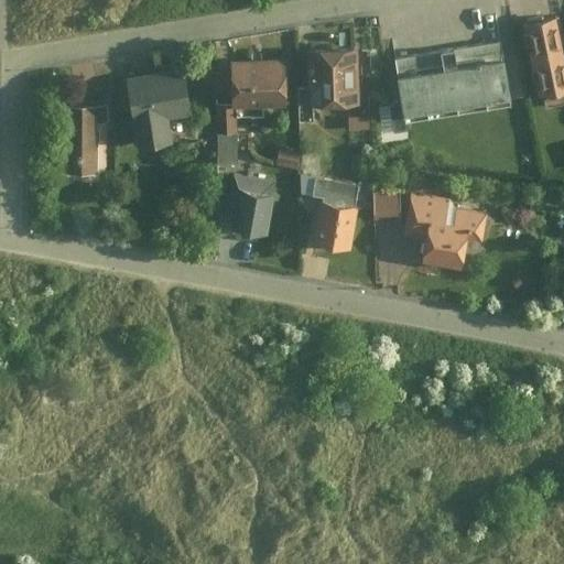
[(563,35),(560,14),(521,22),(537,94),(563,87),(563,35)]
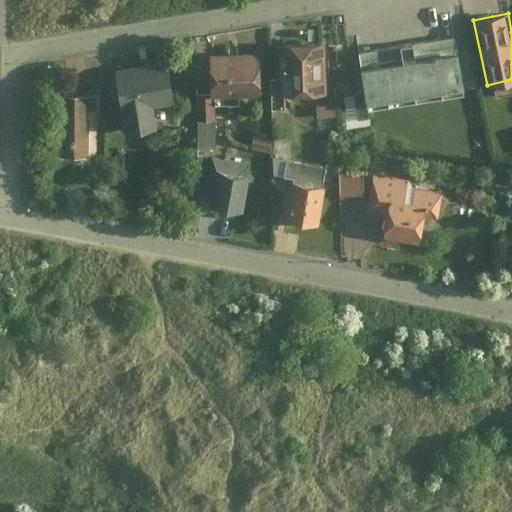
[(458,34),(360,51),(367,98),(369,105),(381,103),(462,90),(455,52),(460,51),(458,34)]
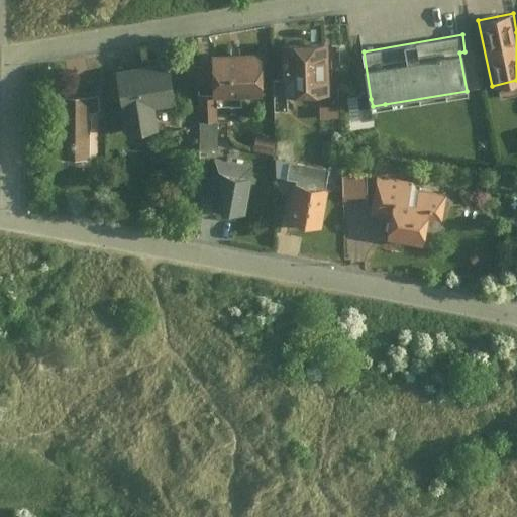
[(288,93),(327,92),(326,41),(280,42),(280,79),(281,94),(288,93)]
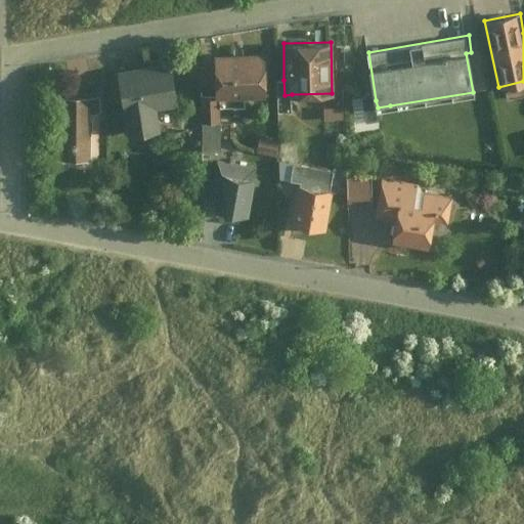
[(250,95),(269,96),(269,56),(218,55),(217,94),(226,94),(226,107),(249,107),(250,95)]
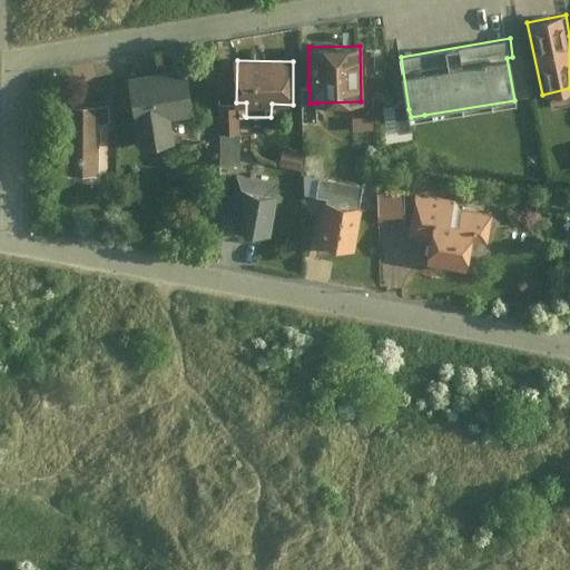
[(176,143),(173,116),(195,112),(188,68),(130,76),(137,121),(140,147),(176,143)]
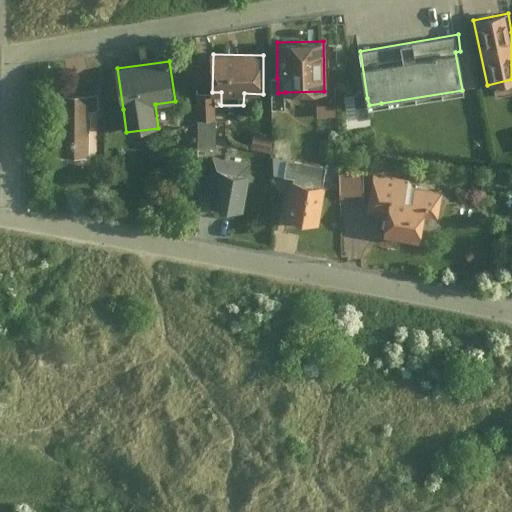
[(278,93),(277,78),(271,78),(271,110),(285,110),(285,92),(278,93)]
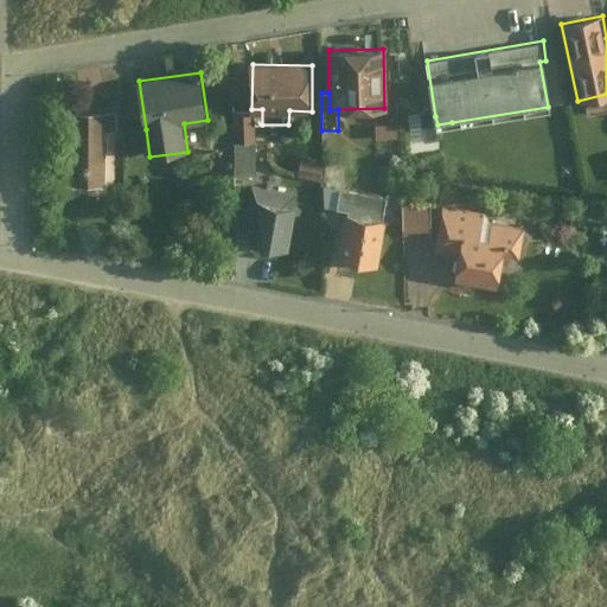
[(254,112),(232,112),(234,173),(255,173),(254,112)]
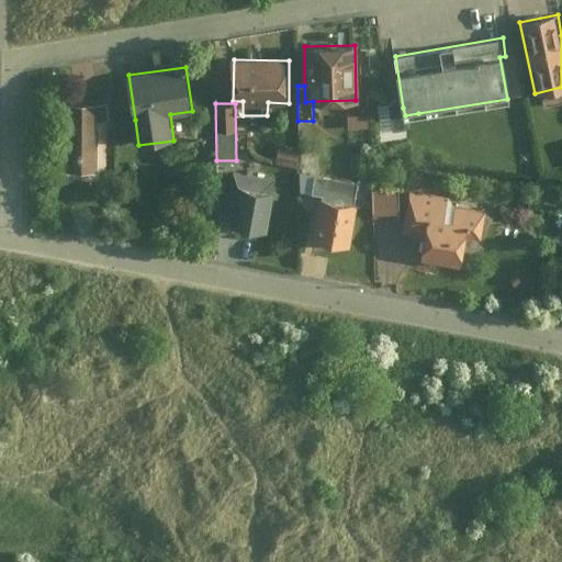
[(405,115),(403,108),(389,109),(392,135),(420,132),(418,113),(405,115)]
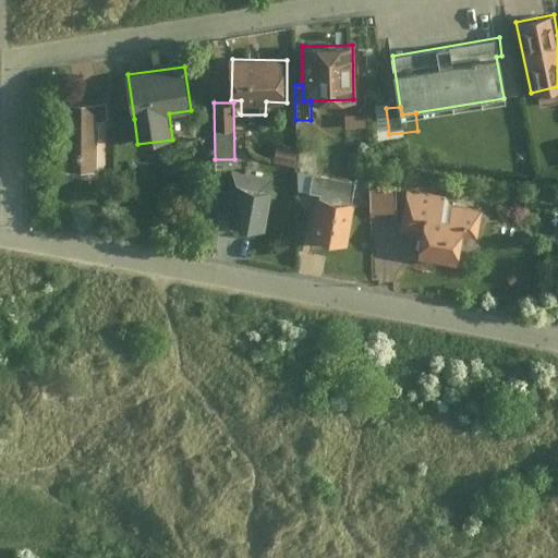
[(63,173),(95,173),(95,147),(99,144),(98,134),(95,132),(95,129),(107,129),(107,111),(63,111),(63,173)]
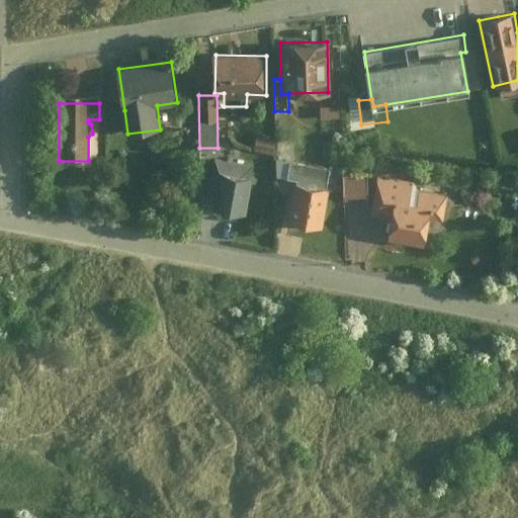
[(341,115),(341,103),(324,103),(324,115),(341,115)]
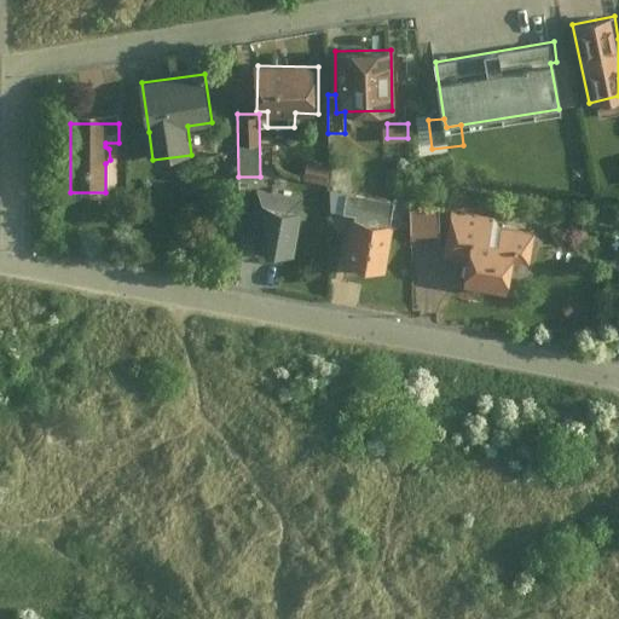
[(304,181),(325,185),(330,166),(307,161),(304,181)]
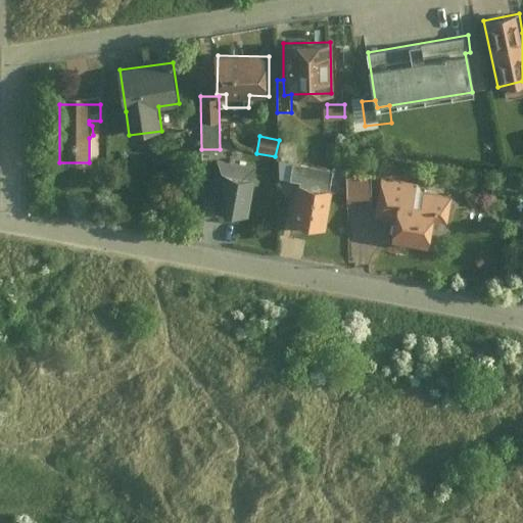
[(216,211),(250,218),(257,179),(255,179),(257,168),(218,160),(210,194),(215,195),(219,196),(216,211)]
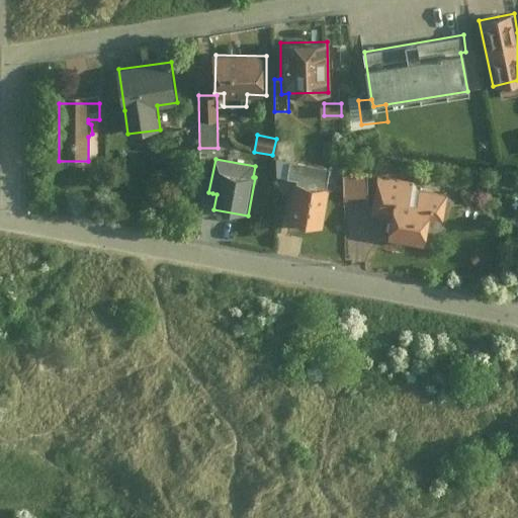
[(292,187),(326,193),(330,171),(285,162),(282,178),(293,180),(292,187)]
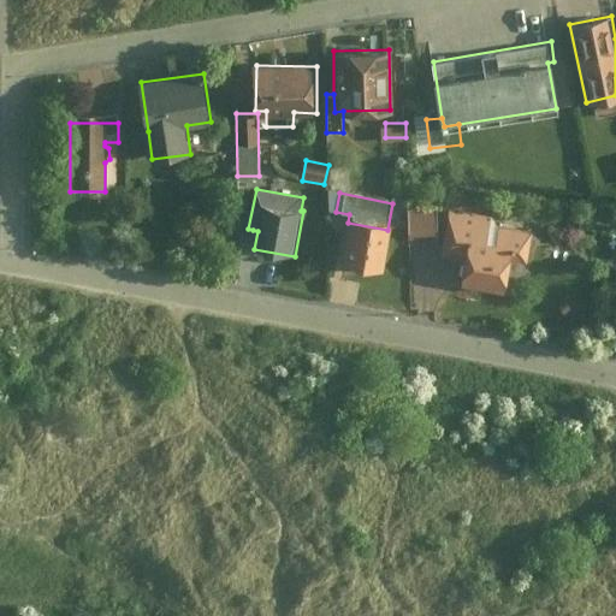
[(409,237),(438,236),(437,208),(408,209),(409,237)]
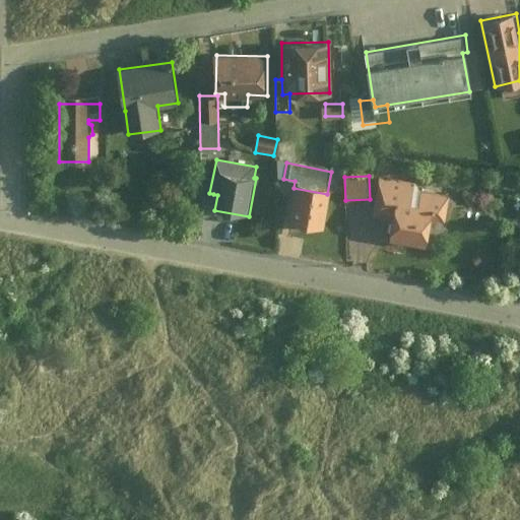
[(389,243),(426,249),(430,222),(444,224),(448,195),(419,191),(420,184),(379,178),(374,216),(392,219),(389,243)]
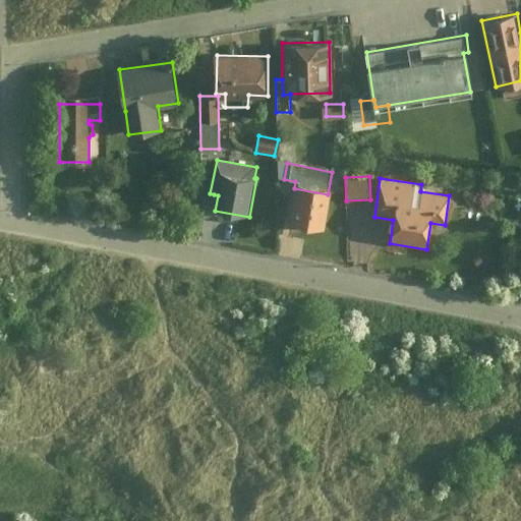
[(287,223),(324,230),(330,195),(328,194),(294,188),(287,223)]
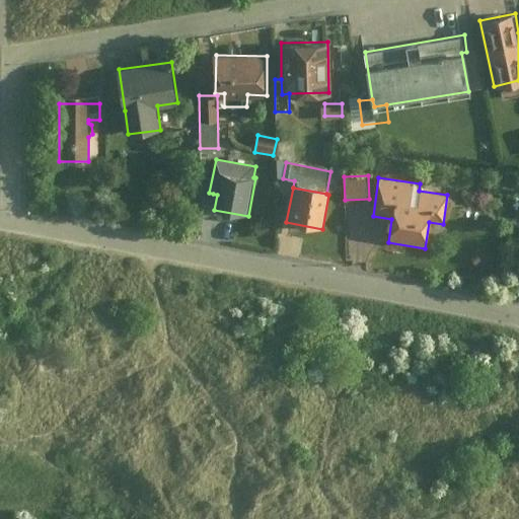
All buildings are outlined.
